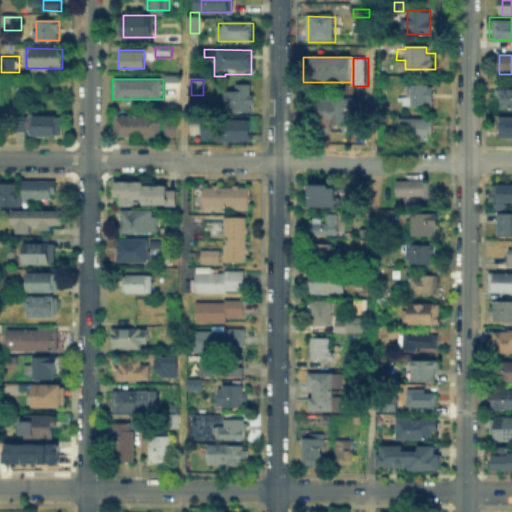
[(408,106),(408,86),(433,86),(433,106),(408,106)]
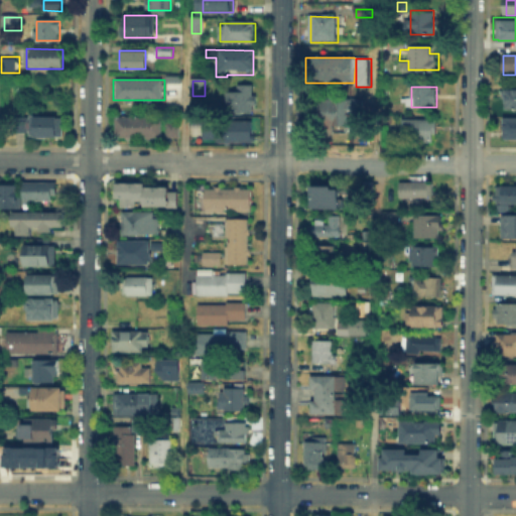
[(256,89),(256,113),(229,113),(229,89),(256,89)]
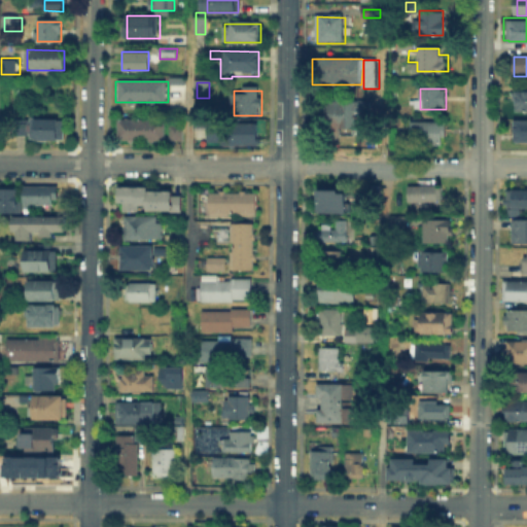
[(526,112),(517,112),(517,91),(526,91),(526,112)]
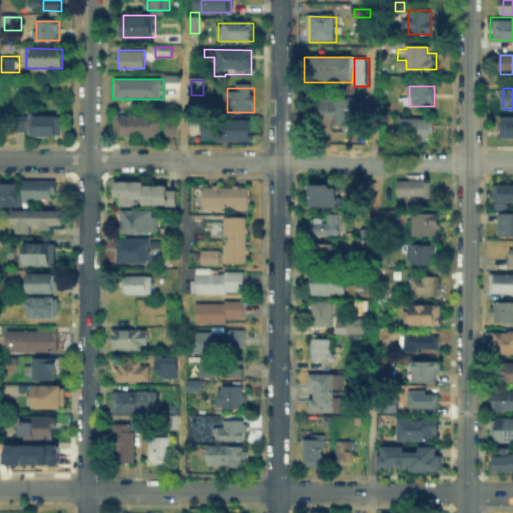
[(33,95),(33,109),(20,109),(20,95),(33,95)]
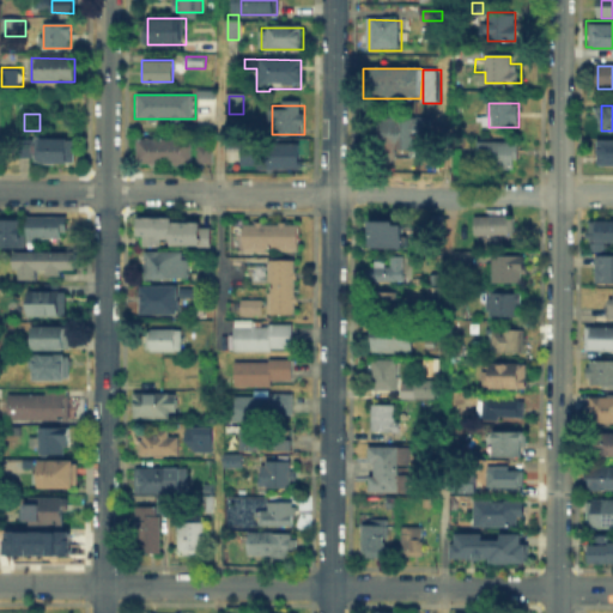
[(413,150),(380,150),(380,117),(431,117),(431,138),(414,138),(413,150)]
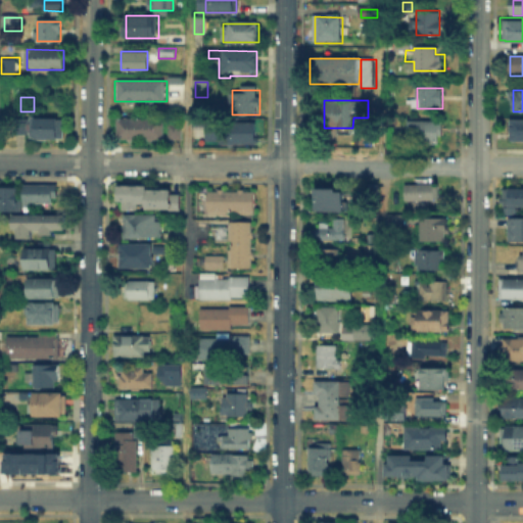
[(27,117),(16,116),(15,133),(27,133),(27,117)]
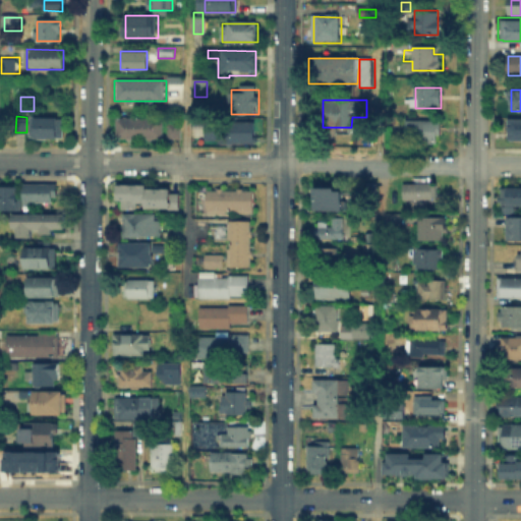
[(113,137),(113,118),(159,118),(159,137),(113,137)]
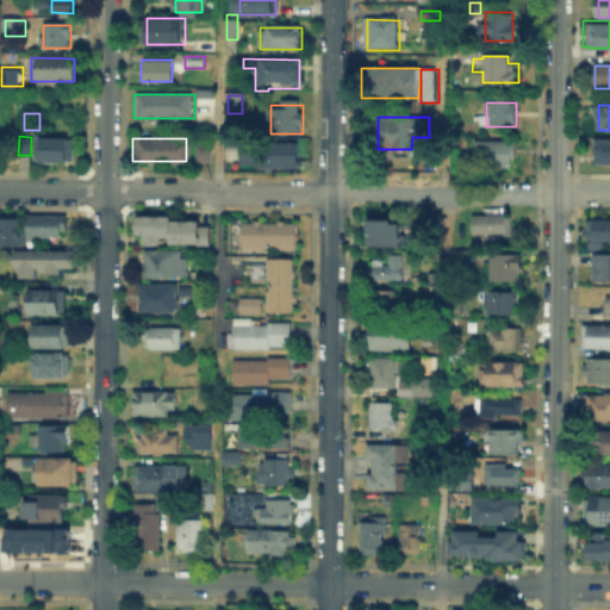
[(29,141),(83,141),(83,162),(29,162),(29,141)]
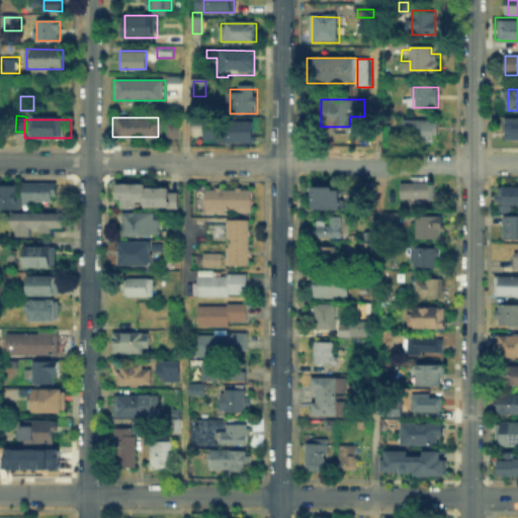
[(164,136),(164,119),(178,119),(178,136),(164,136)]
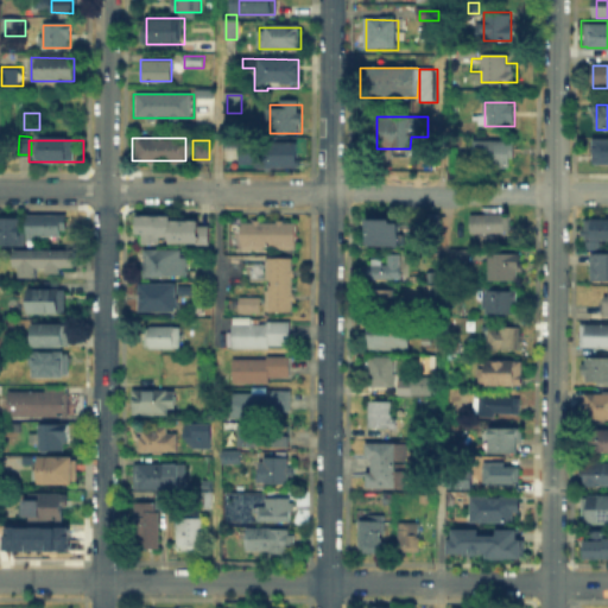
[(476,140),(514,140),(514,169),(476,169),(476,140)]
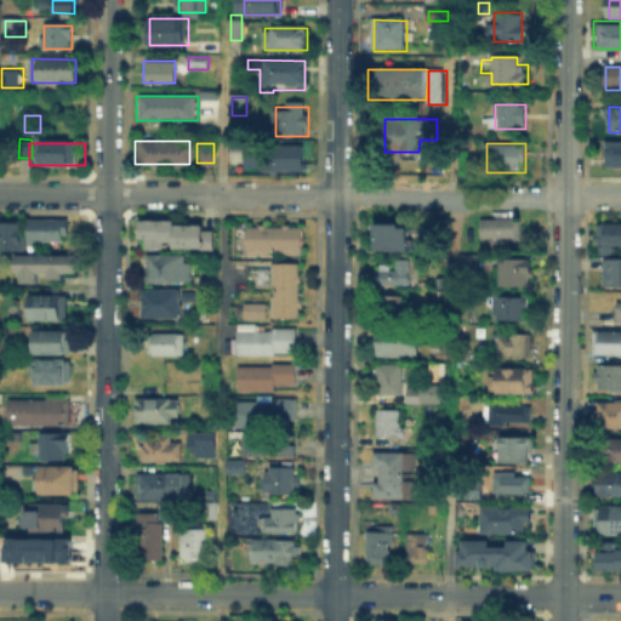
[(608,143),(620,143),(620,169),(608,169),(608,143)]
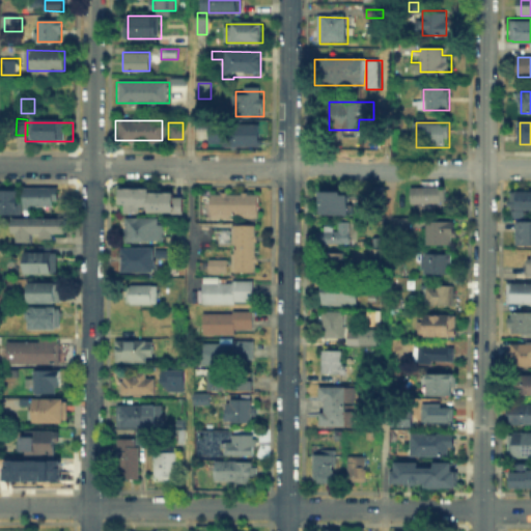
[(213,143),(213,126),(224,126),(224,143),(213,143)]
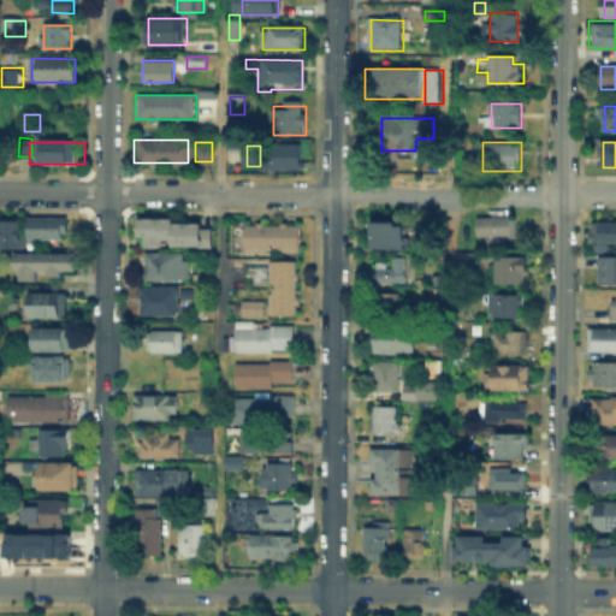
[(270,170),(270,146),(300,146),(300,170),(270,170)]
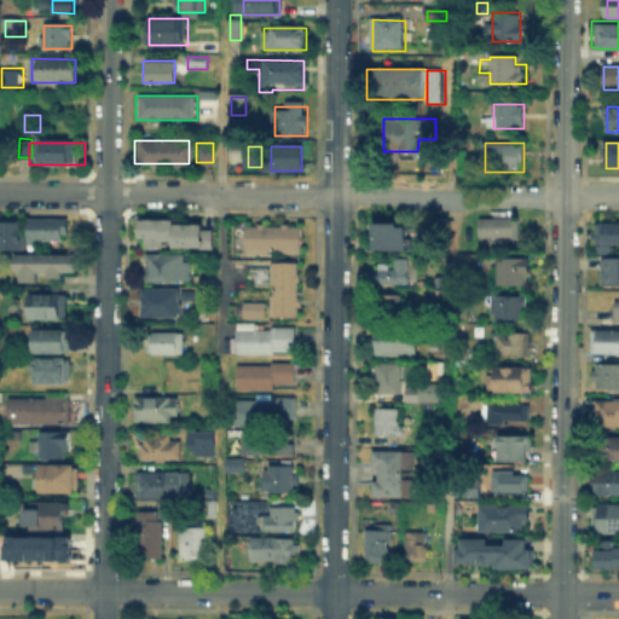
[(172,218),(172,223),(201,223),(200,227),(210,229),(210,246),(169,246),(169,239),(136,238),(136,218),(172,218)]
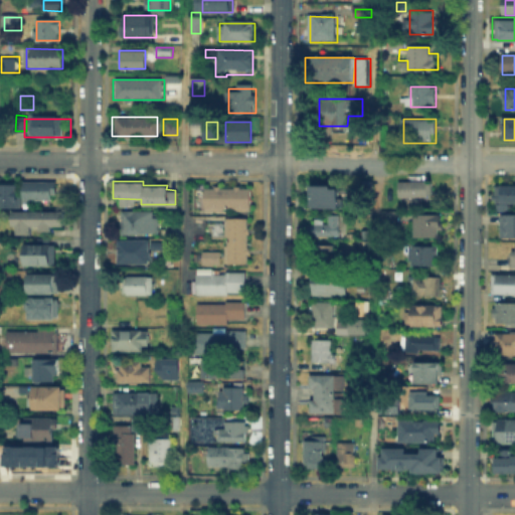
[(23,199),(23,183),(57,184),(56,199),(23,199)]
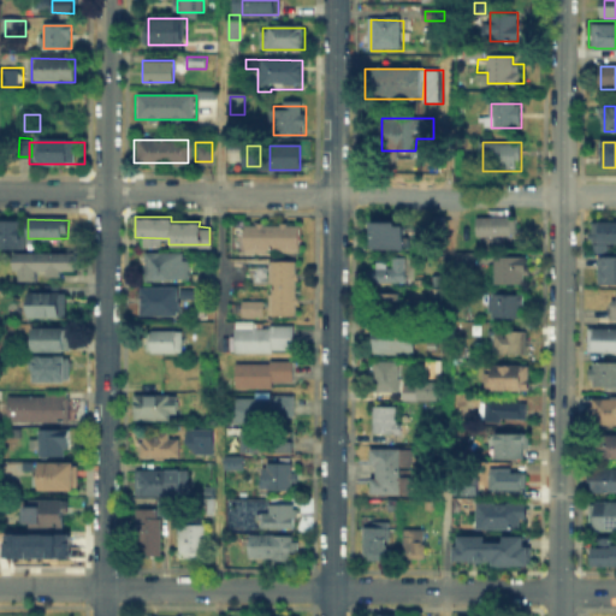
[(516,219),(516,237),(475,237),(475,219),(516,219)]
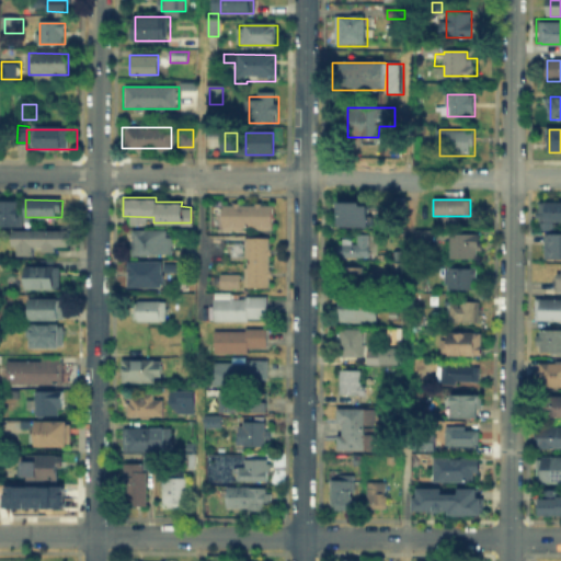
[(0,226),(0,202),(20,202),(20,226),(0,226)]
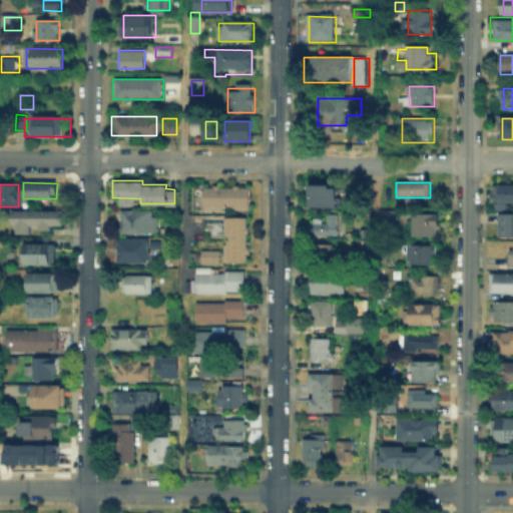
[(247,186),(246,206),(201,206),(201,185),(247,186)]
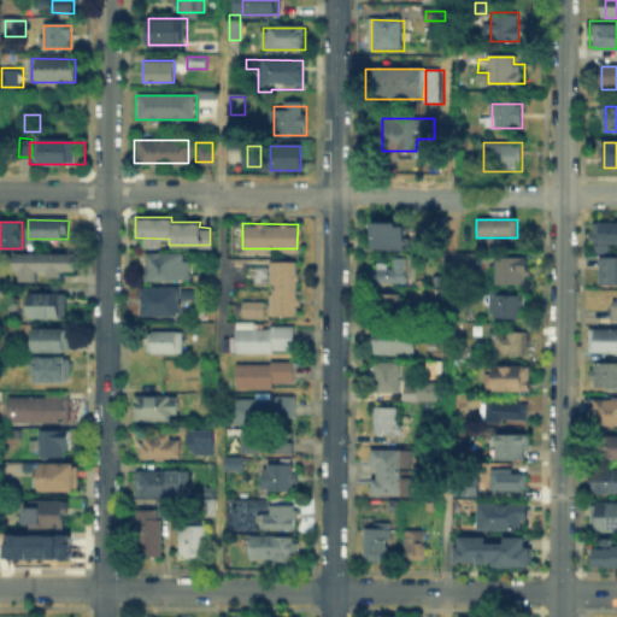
[(593,224),(616,224),(616,245),(593,245),(593,224)]
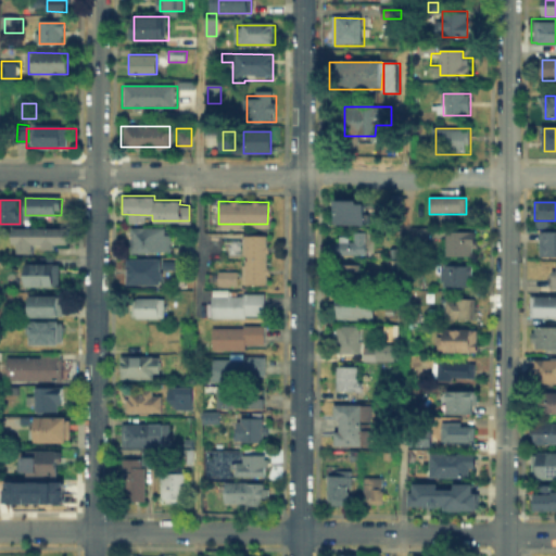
[(369,206),(369,225),(338,225),(338,205),(369,206)]
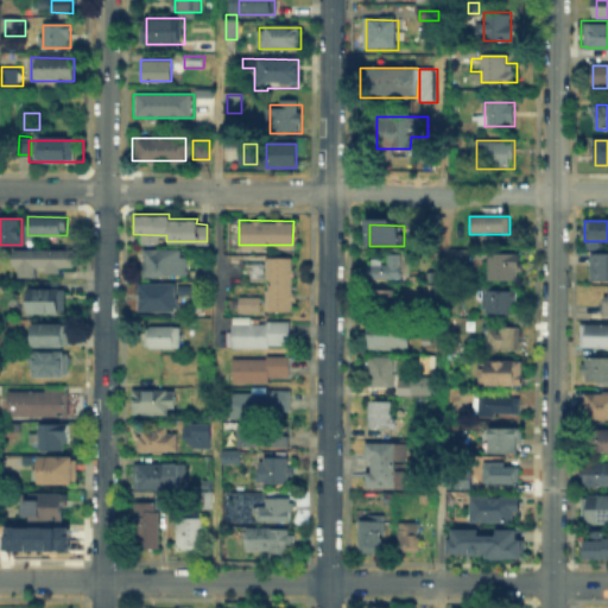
[(145,276),(145,249),(187,249),(187,277),(145,276)]
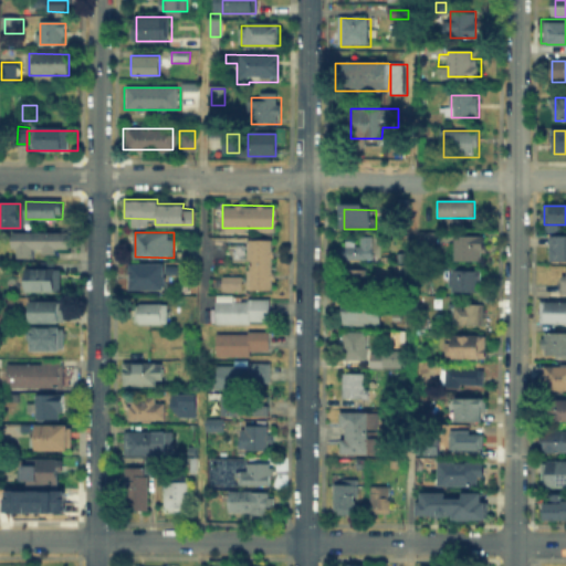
[(60,249),(59,257),(44,257),(44,249),(34,249),(34,261),(20,261),(20,249),(13,249),(13,233),(71,233),(71,249),(60,249)]
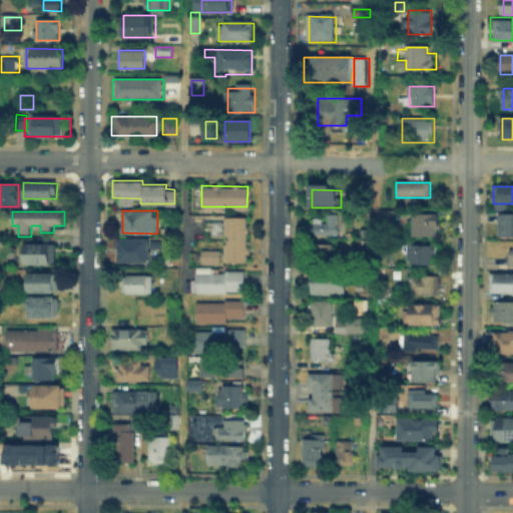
[(244,262),(224,262),(224,215),(244,215),(244,262)]
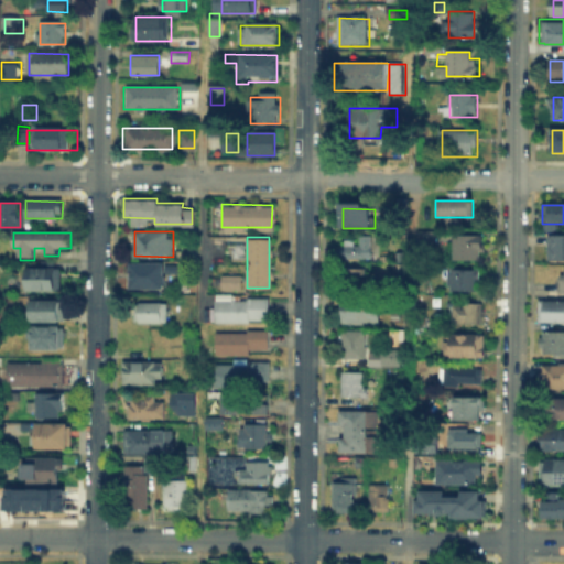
[(453,238),(484,238),(484,261),(453,261),(453,238)]
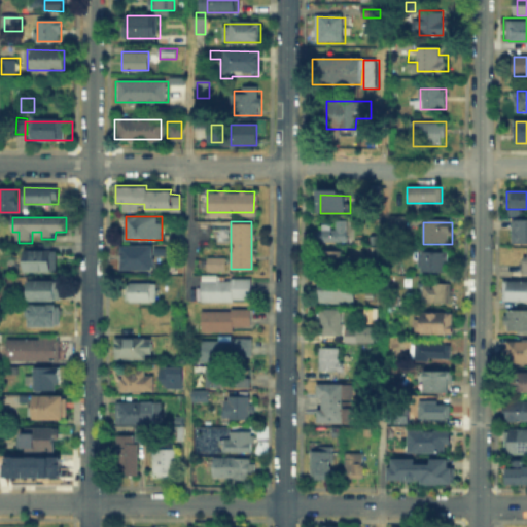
[(512,222),(526,222),(526,244),(512,244),(512,222)]
